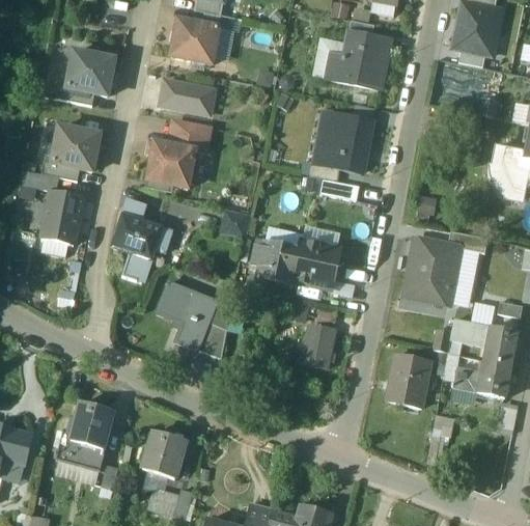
[(223,2),(213,0),(196,0),(194,9),(221,15),(223,2)]
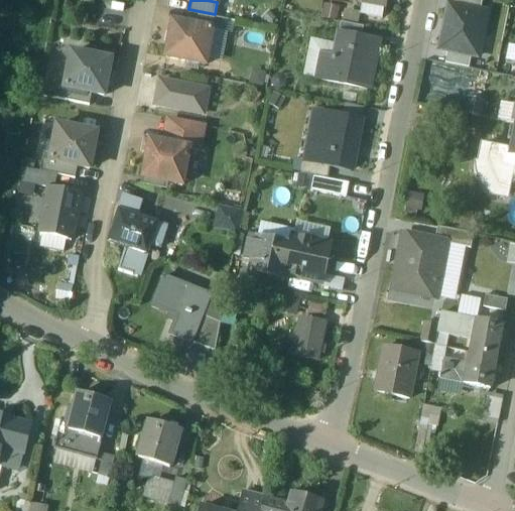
[(457,0),(457,3),(482,8),(483,0),(457,0)]
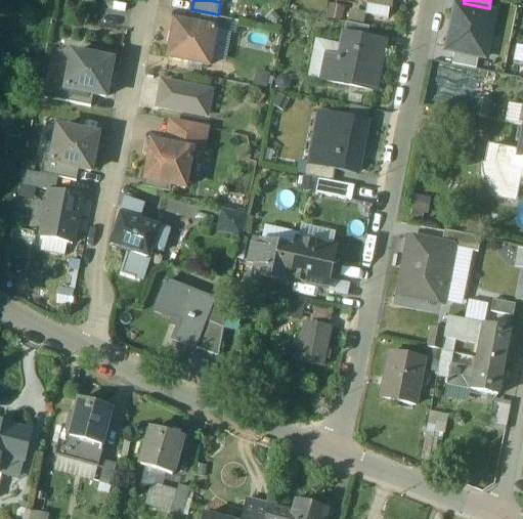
[(494,9),(489,8),(464,3),(455,2),(447,47),(454,48),(479,53),(486,54),(494,9)]
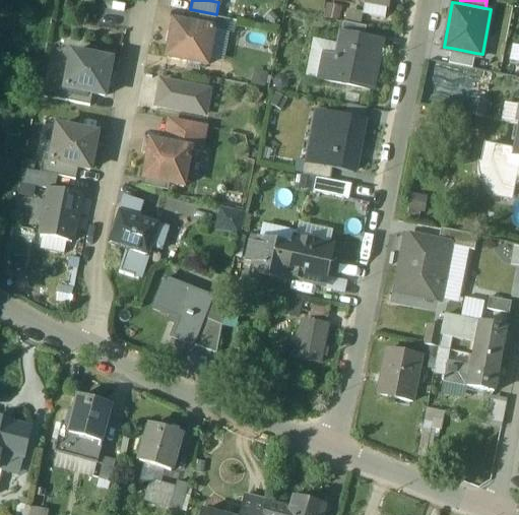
[(216,14),(190,9),(188,21),(214,26),(213,27),(223,29),(226,16),(216,14)]
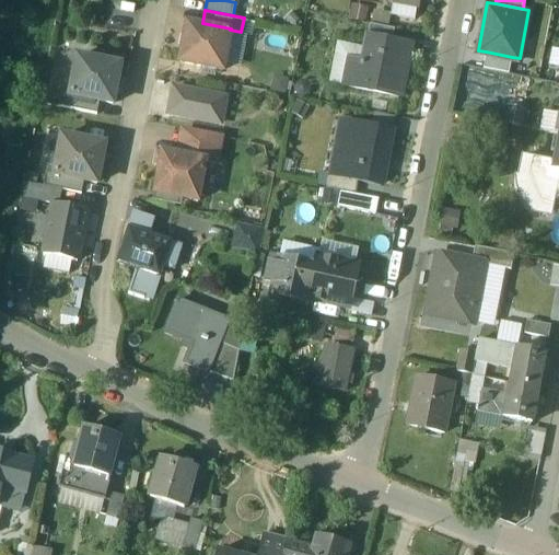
[(202,23),(187,20),(179,59),(223,67),(230,30),(231,29),(202,23)]
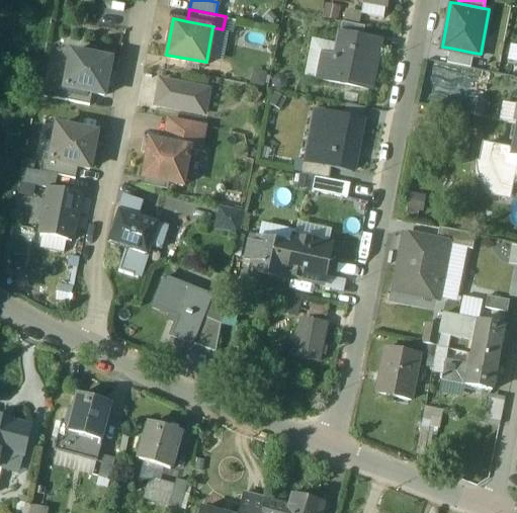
[(365,24),(342,20),(340,31),(363,36),(365,24)]
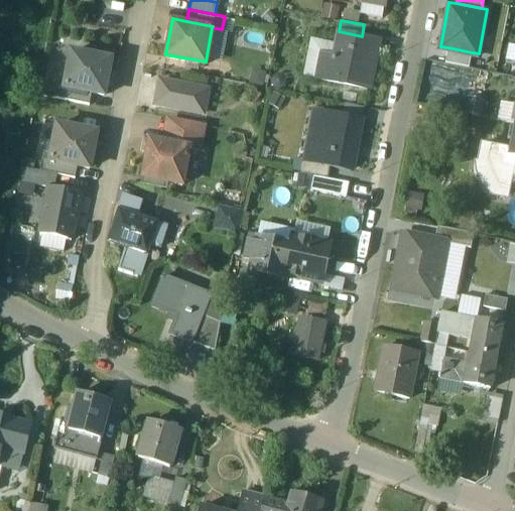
[(362,36),(339,31),(334,54),(323,52),(317,76),(369,87),(378,41),(361,37),(362,36)]
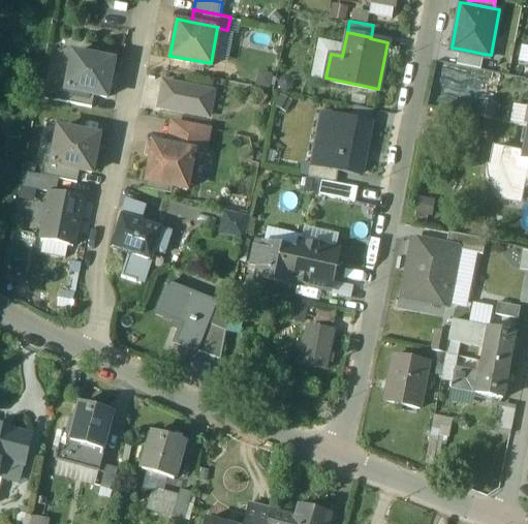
[(484,54),(459,49),(456,62),(482,66),(484,54)]
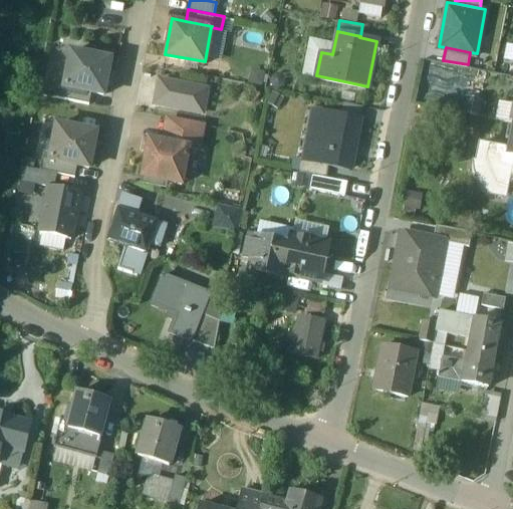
[(71,48),(64,84),(92,90),(103,92),(110,56),(71,48)]
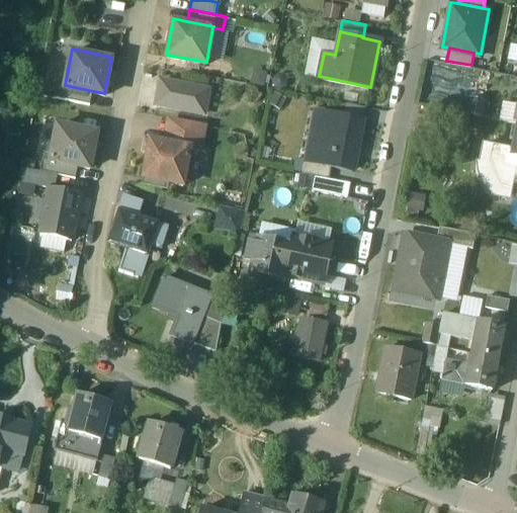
[(489,82),(471,78),(467,95),(470,96),(471,95),(485,98),(489,82)]
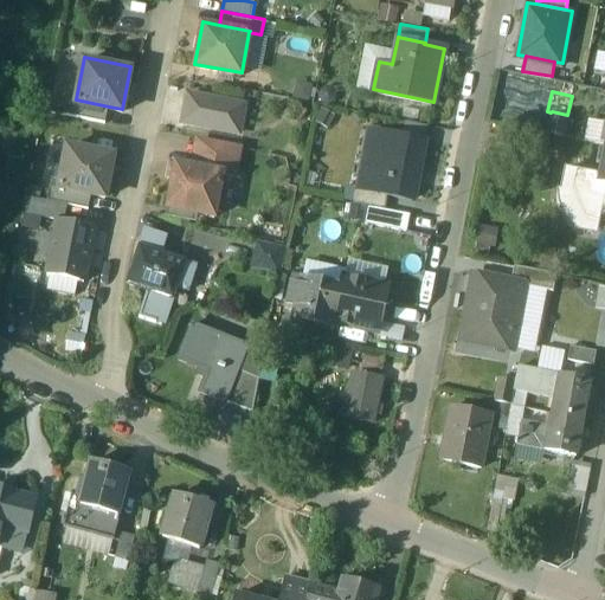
[(239,130),(244,102),(188,92),(184,120),(239,130)]
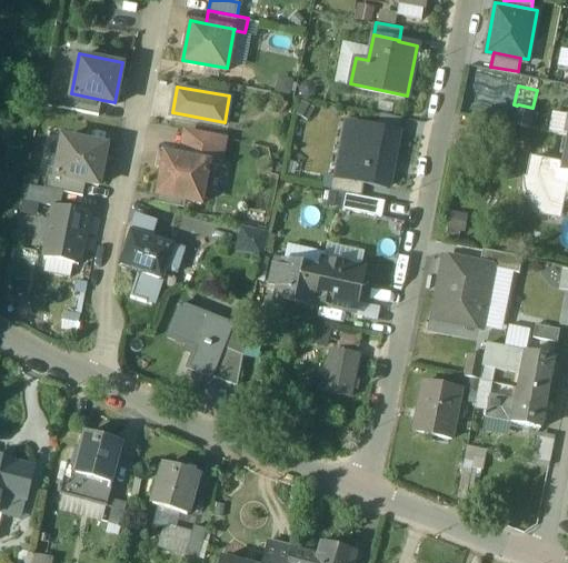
[(62,91),(60,104),(99,112),(102,100),(71,93),(62,91)]
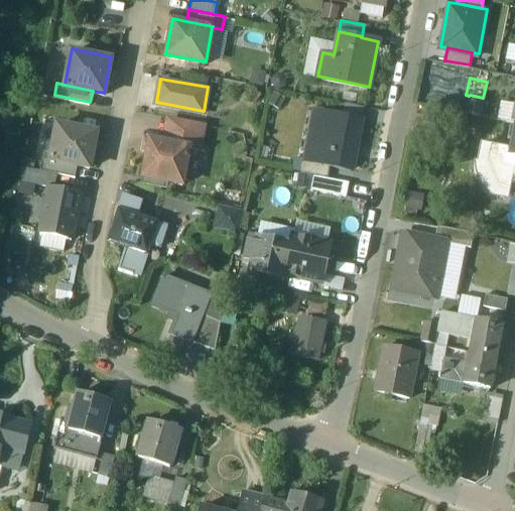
[(483,98),(470,95),(469,96),(466,110),(480,113),(483,98)]
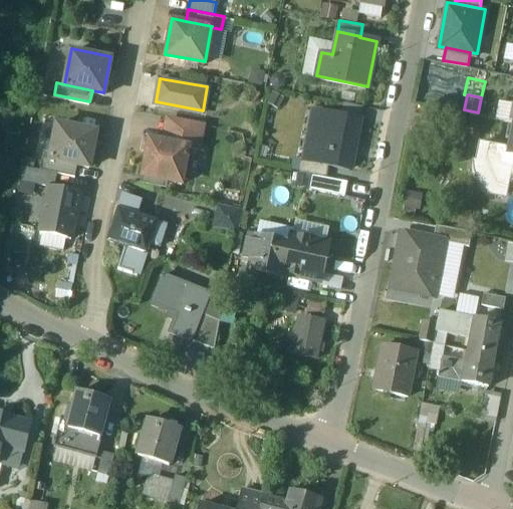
[(361,116),(320,108),(310,159),(310,160),(328,164),(349,168),(354,143),(356,143),(361,116)]
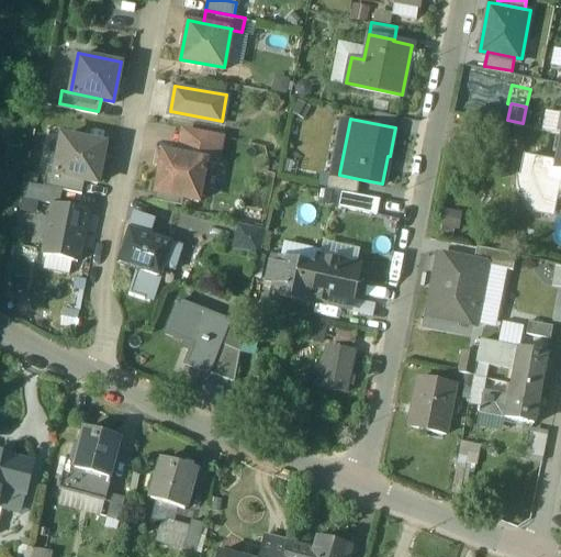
[(216,133),(189,127),(187,141),(214,146),(216,133)]
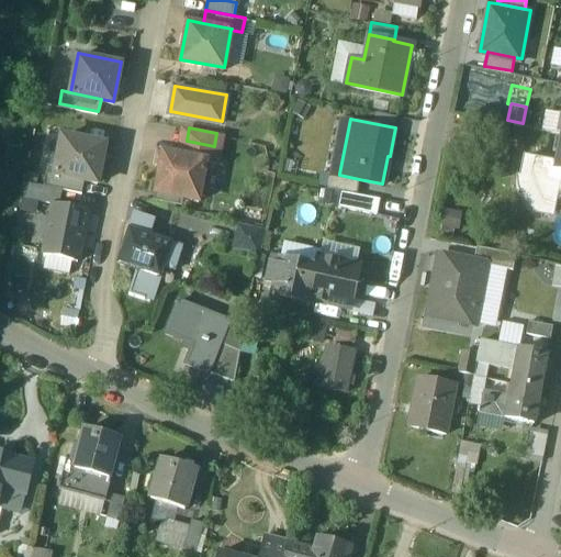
[(55,173),(85,178),(98,180),(105,142),(63,133),(55,173)]
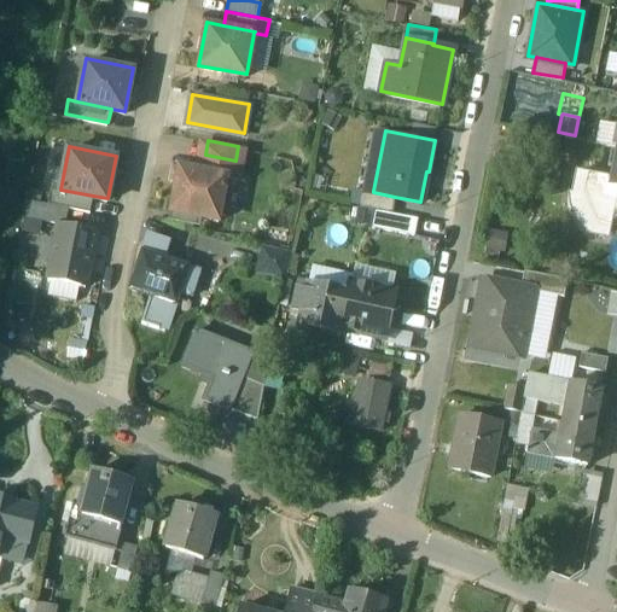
[(236,161),(205,155),(203,169),(227,174),(233,174),(236,161)]
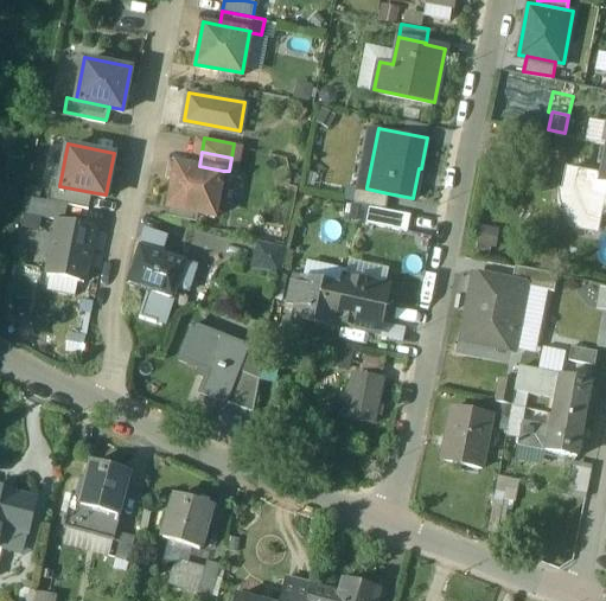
[(199,166),(177,161),(168,205),(215,215),(223,171),(199,166)]
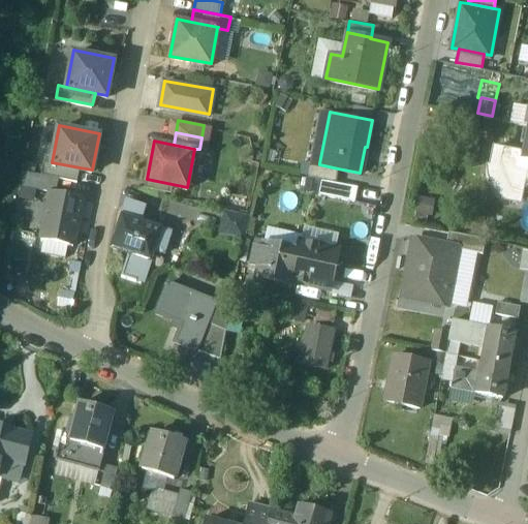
[(523,149),(498,144),(494,165),(500,166),(501,167),(502,172),(503,176),(506,182),(504,192),(522,196),(525,183),(527,184),(527,158),(522,157),(523,149)]
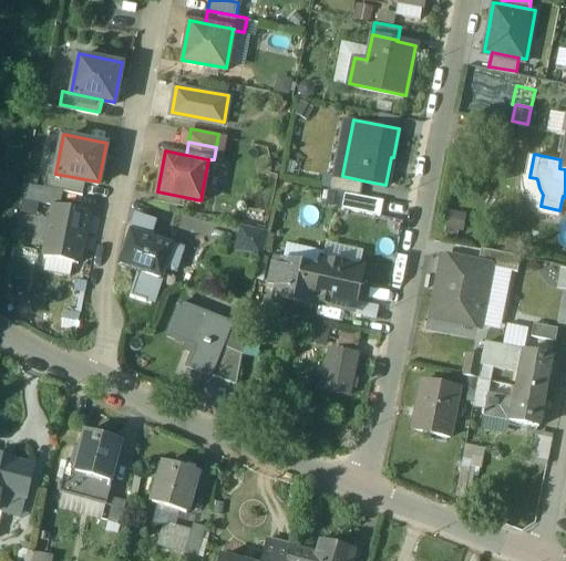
[(47,172),(43,185),(63,188),(83,193),(85,179),(55,174),(47,172)]
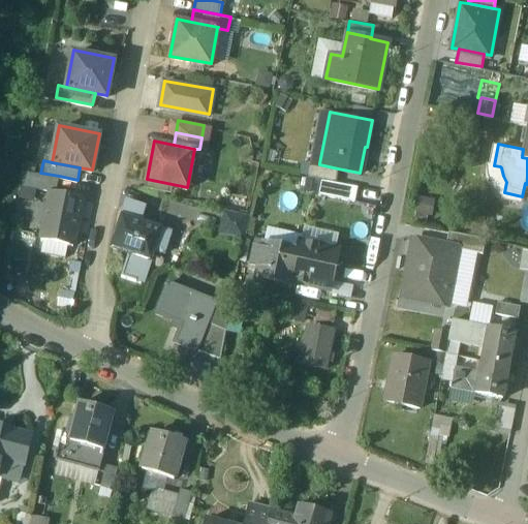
[(338,168),(319,164),(319,163),(311,161),(309,175),(321,178),(336,180),(338,168)]
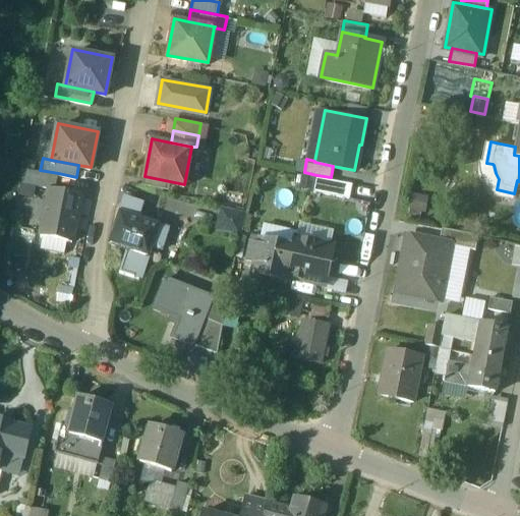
[(40,170),(22,166),(19,180),(50,186),(55,187),(58,173),(40,170)]
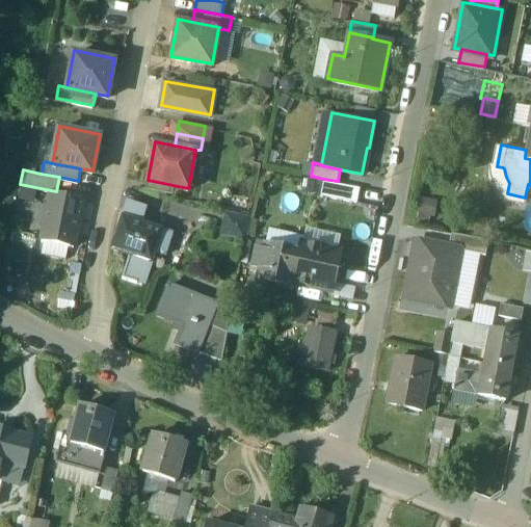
[(338,181),(323,179),(320,193),(356,201),(360,186),(338,181)]
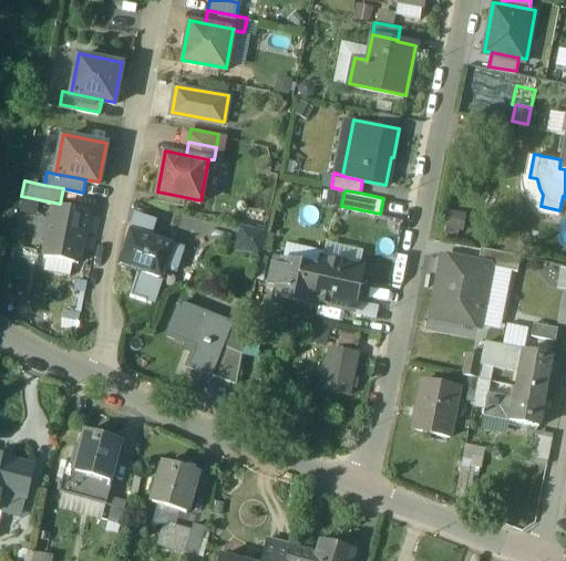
[(60,204),(54,203),(44,256),(79,261),(89,209),(60,204)]
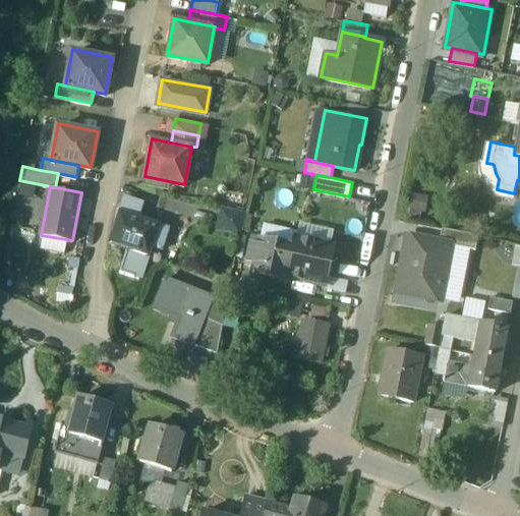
[(137,199),(125,195),(111,241),(127,246),(146,252),(148,253),(154,232),(165,235),(168,226),(133,215),(137,199)]
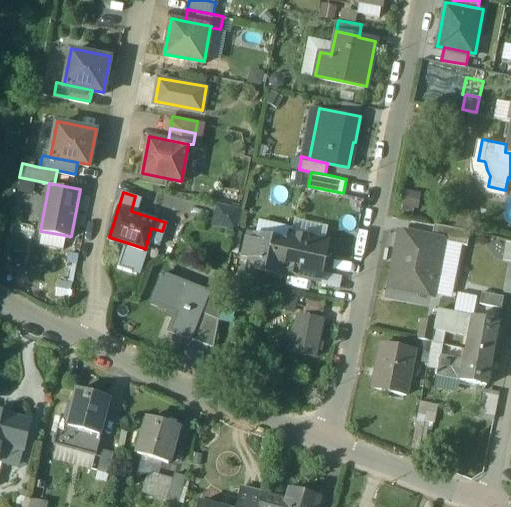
[(240,202),(220,199),(220,203),(218,203),(214,222),(235,227),(240,202)]
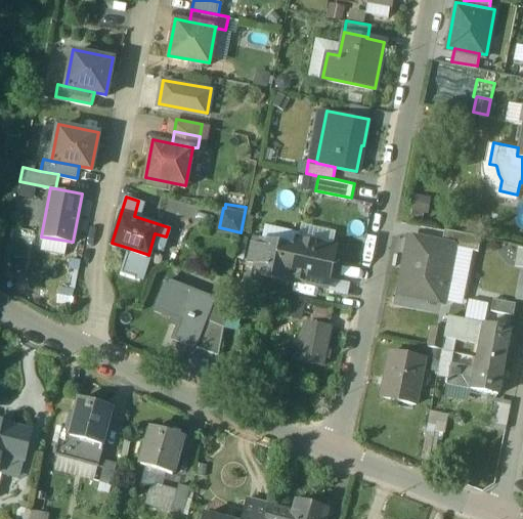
[(318,225),(317,236),(333,238),(333,226),(318,225)]
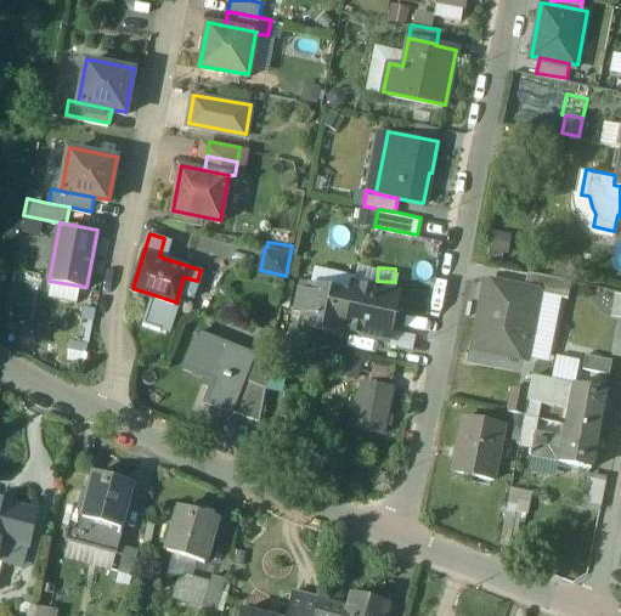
[(571,278),(529,270),(525,286),(540,289),(568,295),(571,278)]
